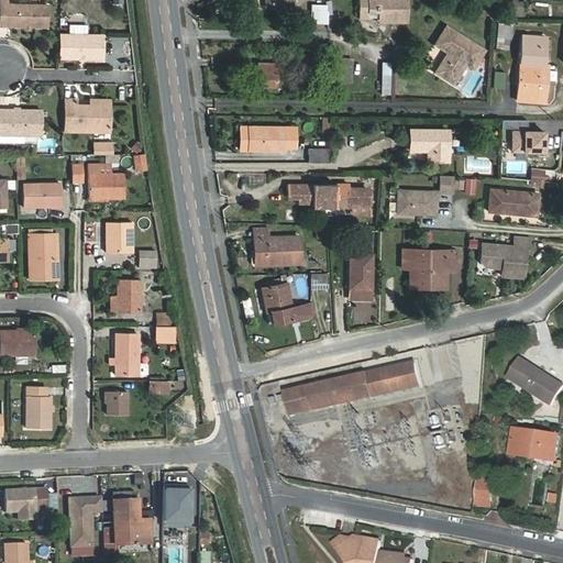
[(8,0),(0,0),(0,24),(48,24),(48,2),(8,2),(8,0)]
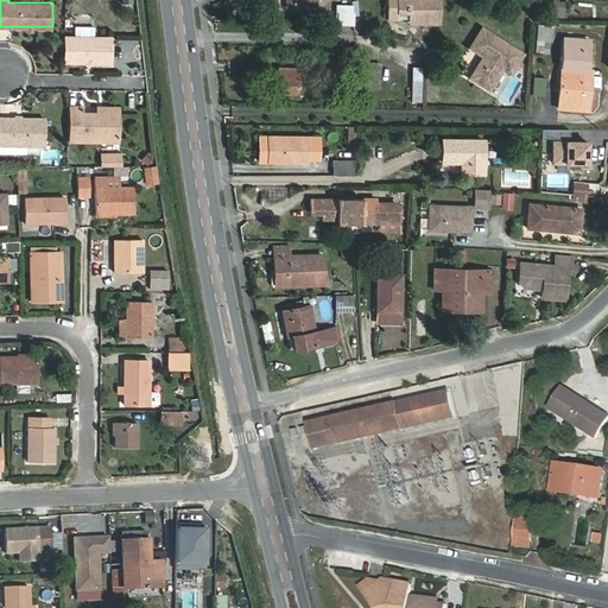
[(387,0),(387,20),(424,20),(425,24),(441,24),(439,0),(387,0)]
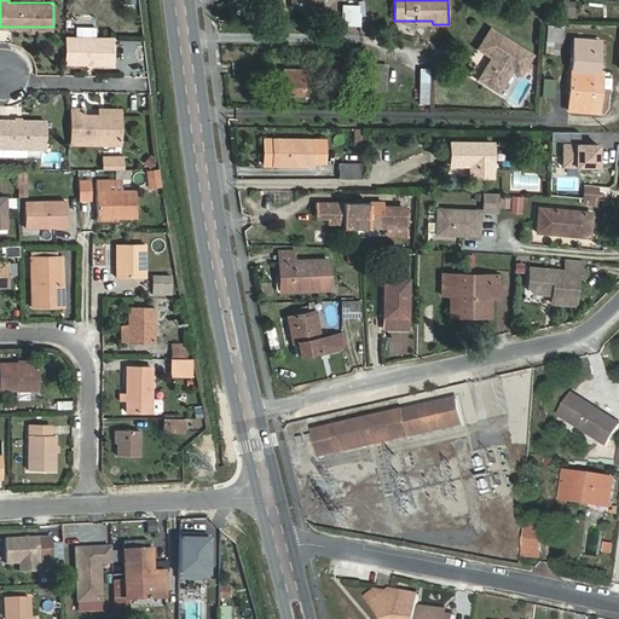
[(343,6),(342,25),(360,27),(362,6),(343,6)]
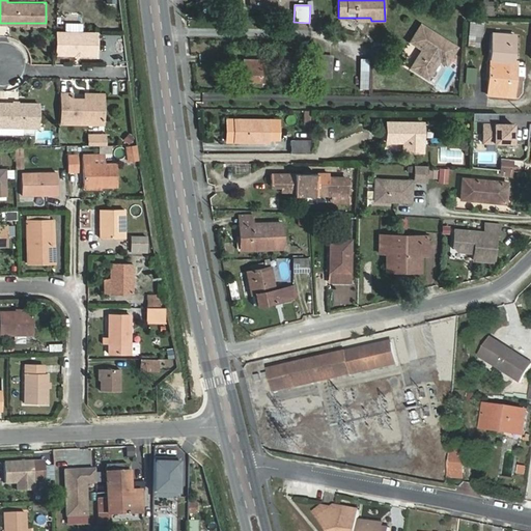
[(65,31),(83,32),(83,23),(65,23),(65,31)]
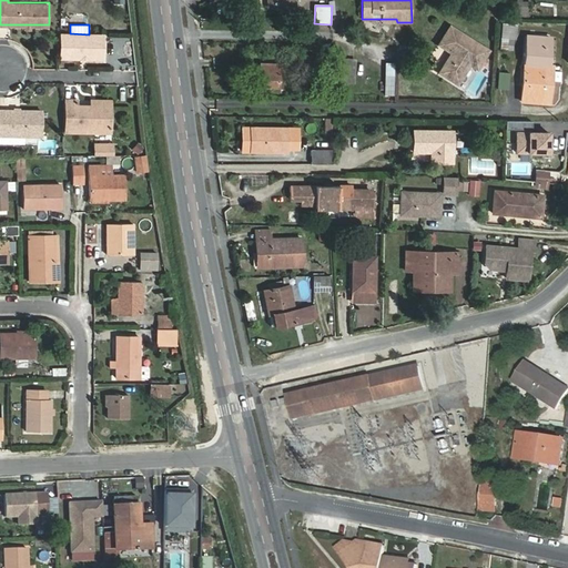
[(450,27),(439,44),(453,52),(440,72),(455,81),(460,80),(470,63),(474,58),(480,62),(489,50),(450,27)]
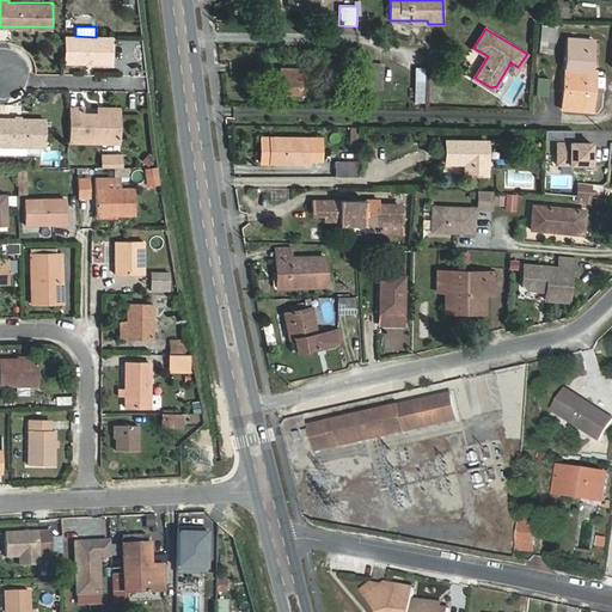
[(542,29),(540,41),(557,42),(557,30),(542,29)]
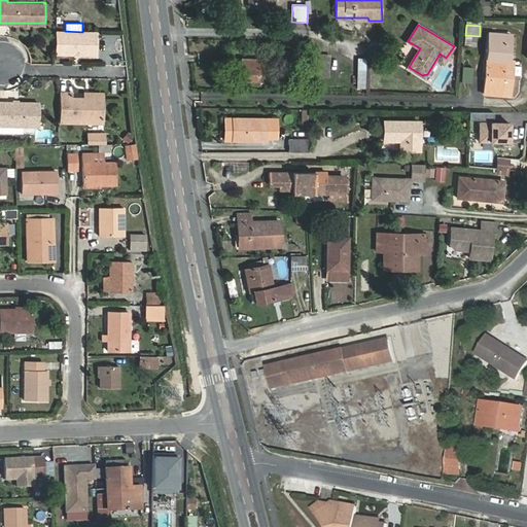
[(65,31),(57,31),(56,54),(97,54),(97,32),(82,32),(65,31)]
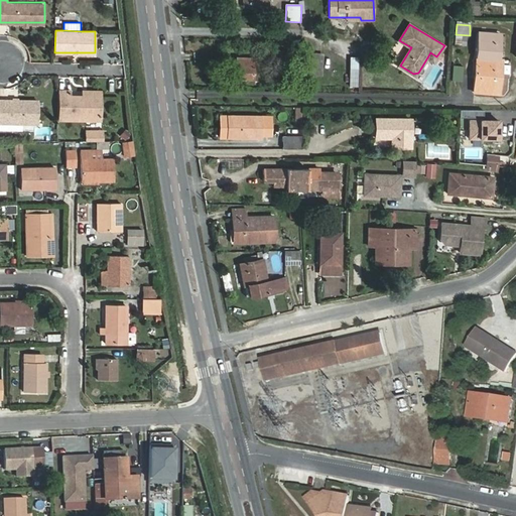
[(499,60),(501,34),(479,32),(474,92),(491,94),(494,59),(499,60)]
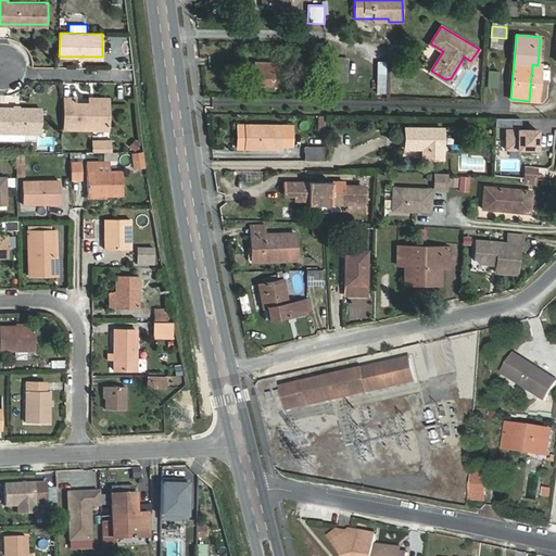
[(348,59),(324,57),(323,79),(346,80),(348,59)]
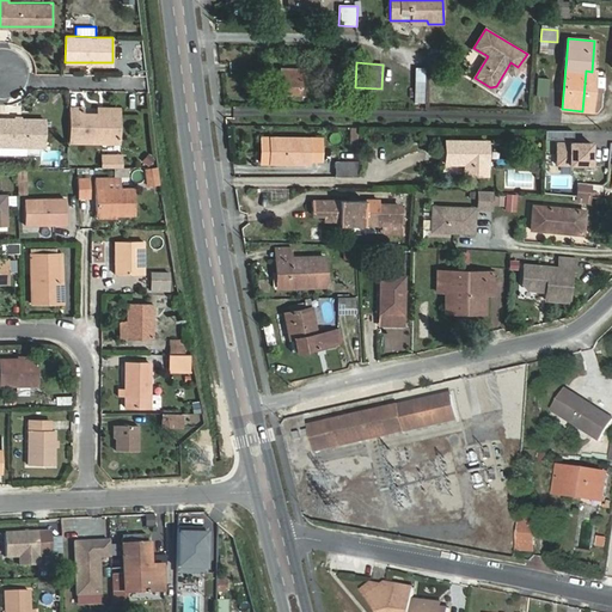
[(518,67),(510,62),(507,68),(515,73),(518,67)]
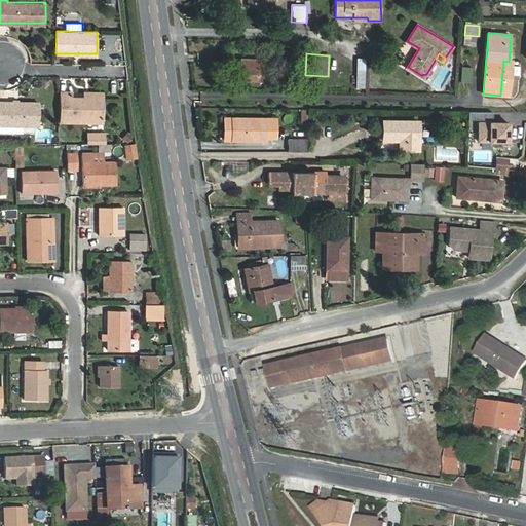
[(241,59),(240,81),(258,82),(259,60),(241,59)]
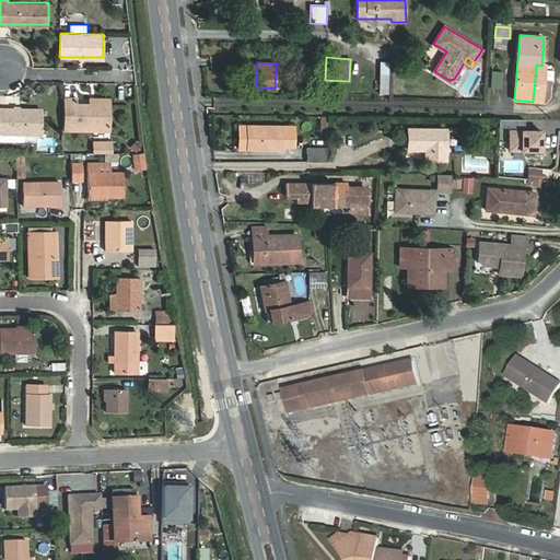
[(74,98),(63,98),(62,129),(107,130),(108,105),(90,105),(74,104),(74,98)]
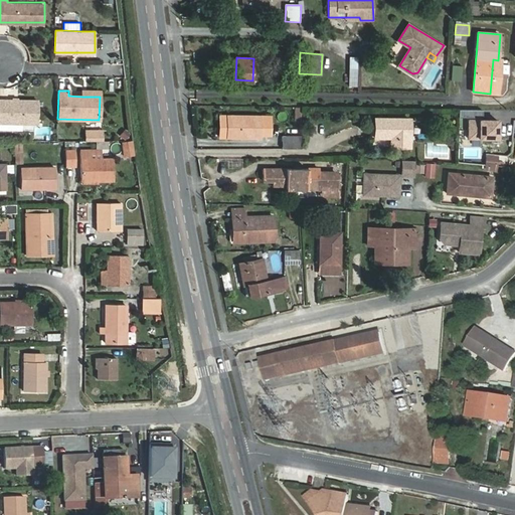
[(38,101),(0,100),(0,122),(38,123),(38,101)]
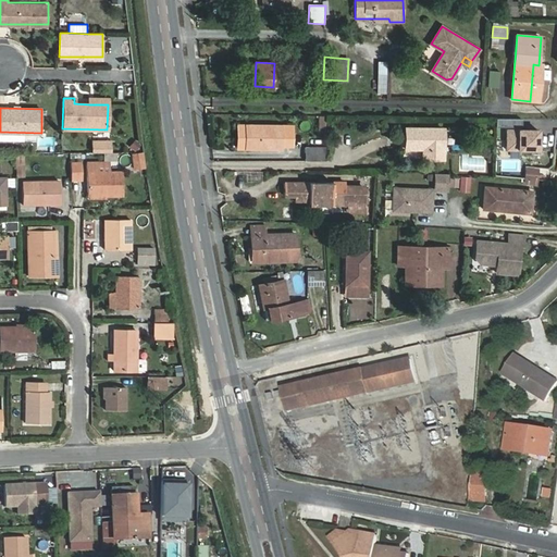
[(246,137),(246,149),(281,149),(282,126),(238,125),(238,137),(246,137)]
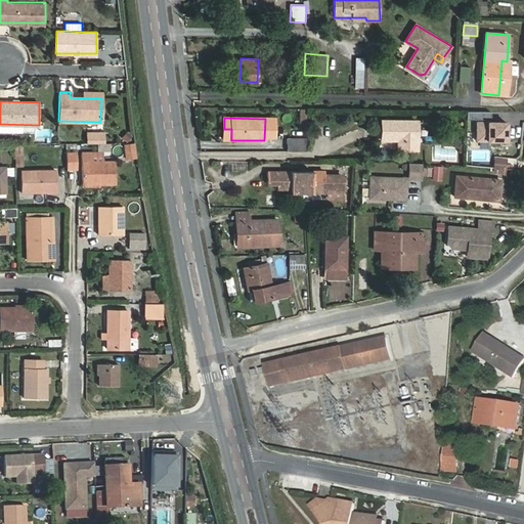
[(382,121),(382,140),(398,140),(398,149),(418,149),(418,121),(382,121)]
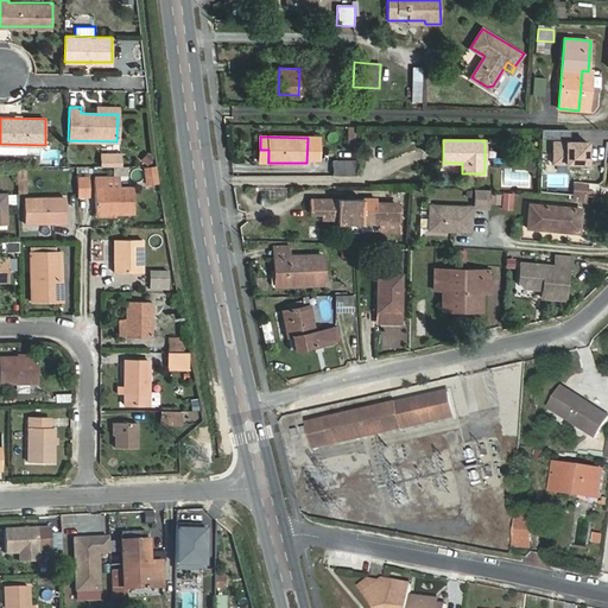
[(553,141),(553,164),(588,164),(588,141),(553,141)]
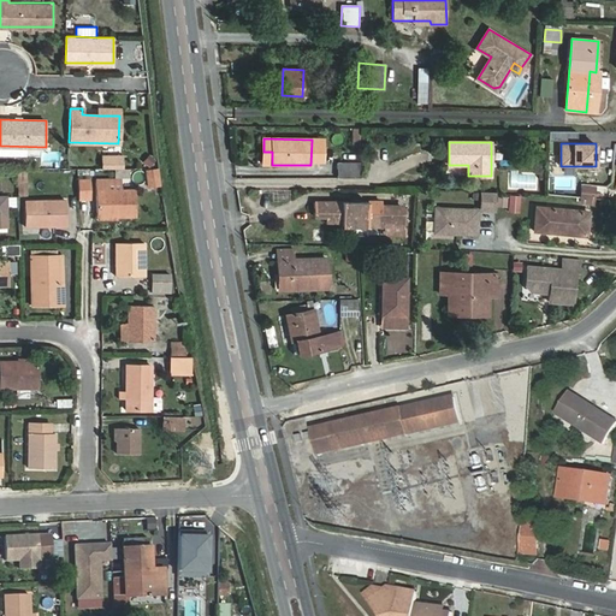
[(101,155),(101,169),(119,169),(119,155),(101,155)]
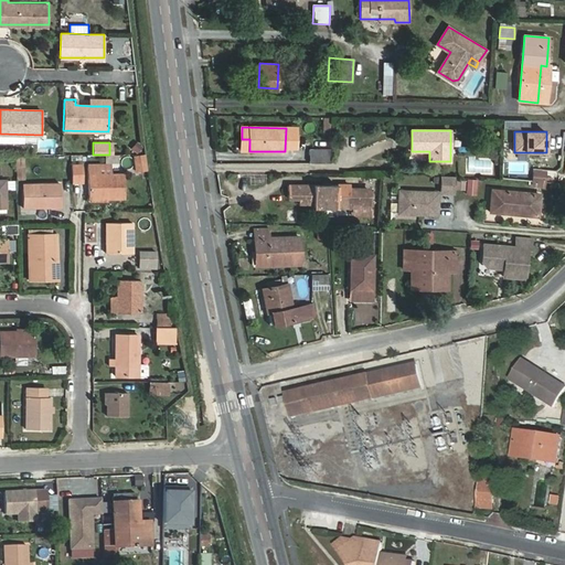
[(310,163),(330,163),(331,149),(310,149),(310,163)]
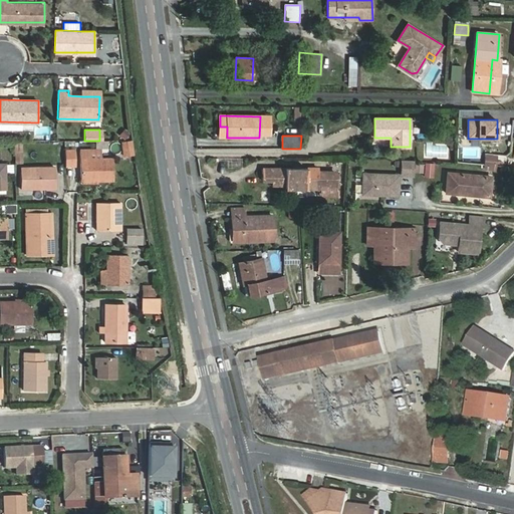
[(132,142),(121,143),(123,156),(133,155),(132,142)]
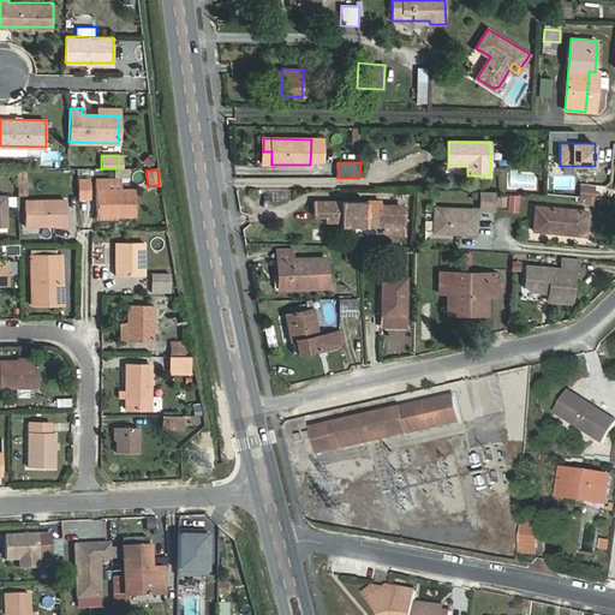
[(78,180),(78,199),(90,198),(89,179),(78,180)]
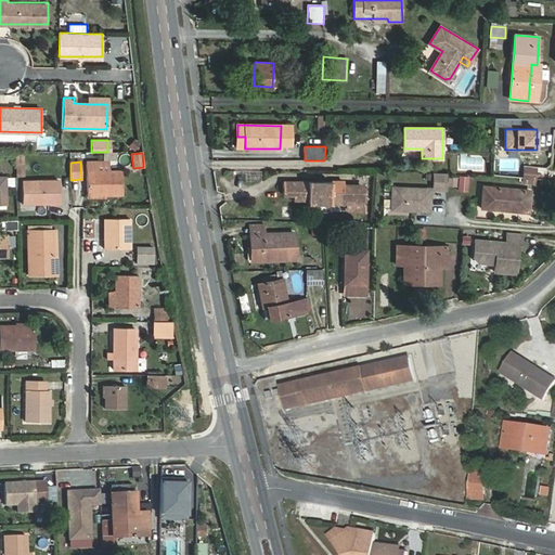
[(87,163),(88,195),(106,194),(106,196),(123,195),(123,171),(111,171),(110,162),(87,163)]
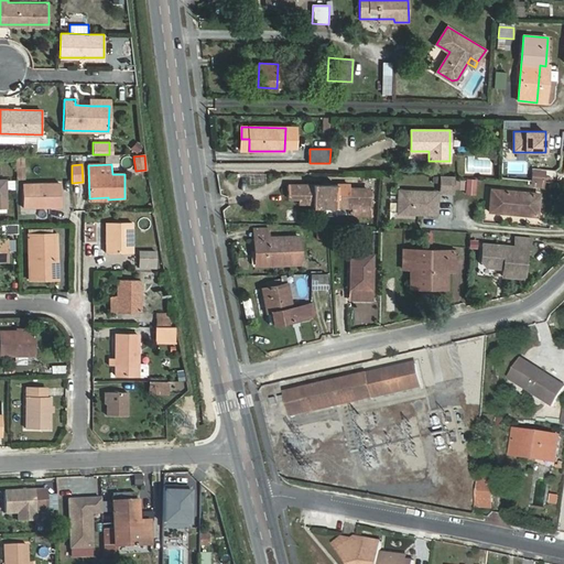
[(533,172),(532,182),(543,183),(544,173),(533,172)]
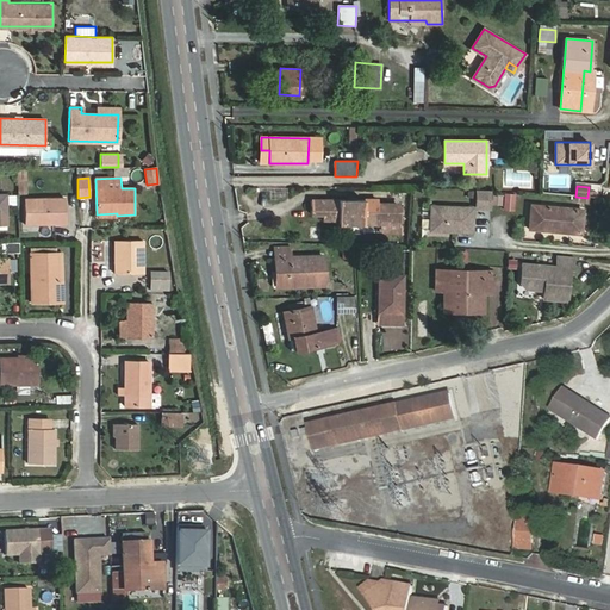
[(491,209),(492,191),(477,191),(477,209),(491,209)]
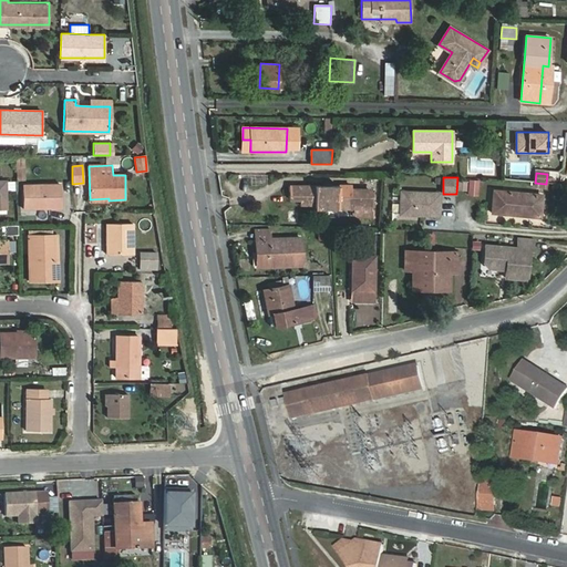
[(478,181),(470,181),(468,195),(478,195),(478,181)]
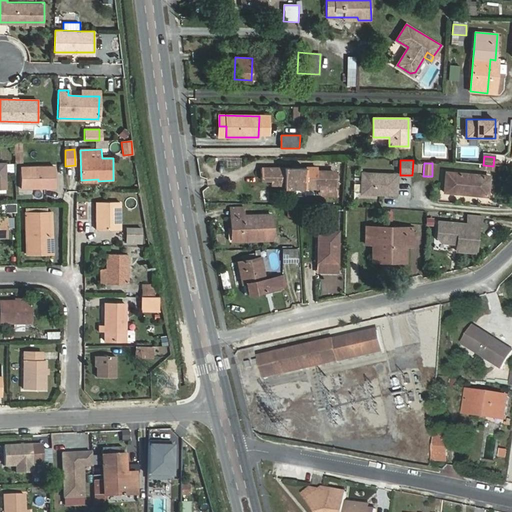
[(21,189),(56,188),(55,167),(21,167),(21,189)]
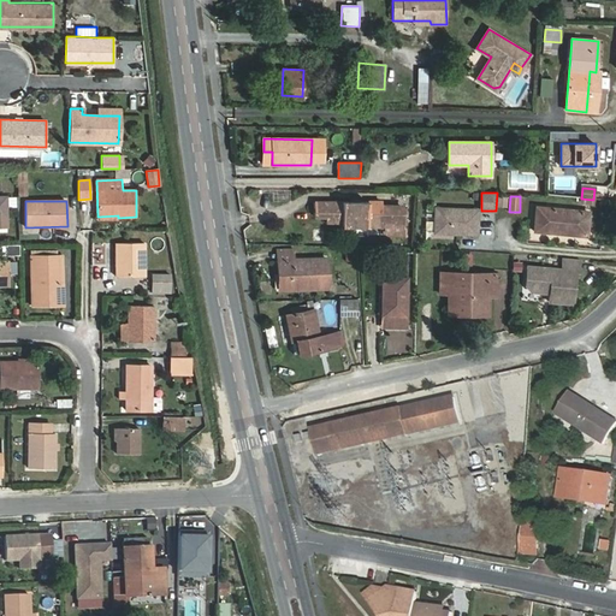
[(383,202),(314,202),(314,217),(327,217),(327,223),(344,223),(344,226),(385,226),(386,236),(406,236),(404,205),(383,205),(383,202)]
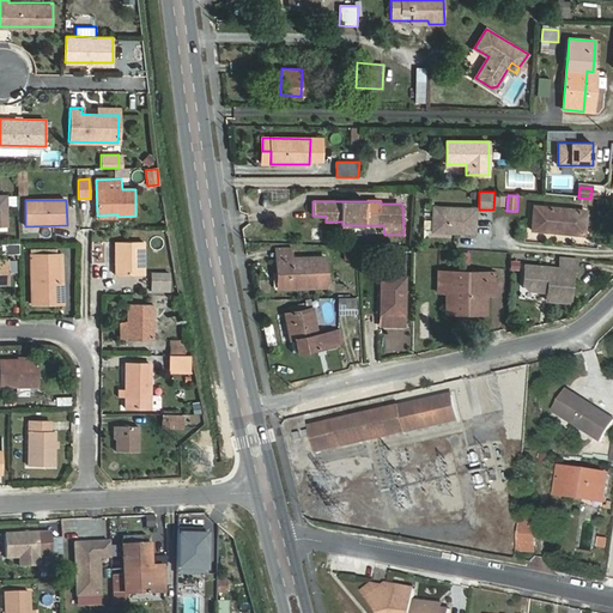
[(534,206),(532,230),(584,236),(587,211),(534,206)]
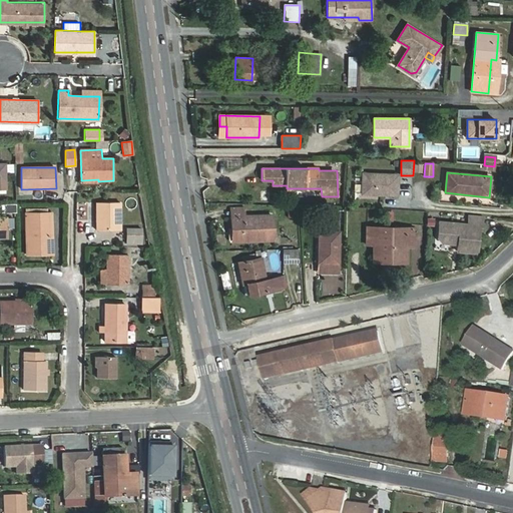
[(398,174),(363,174),(362,193),(397,194),(398,174)]
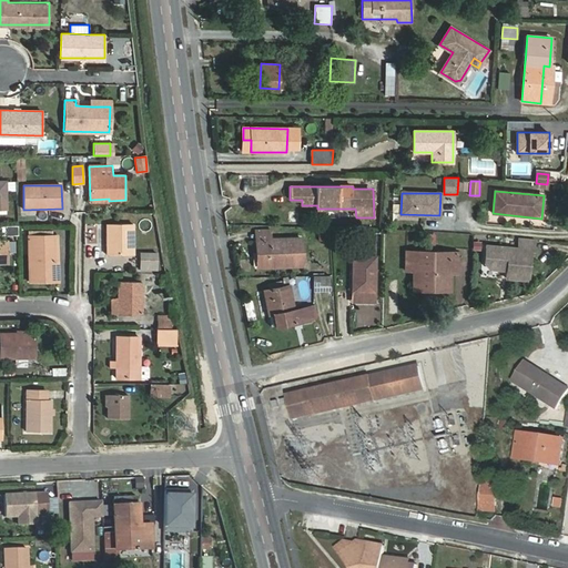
[(134,255),(134,224),(109,224),(109,237),(107,237),(107,255),(134,255)]
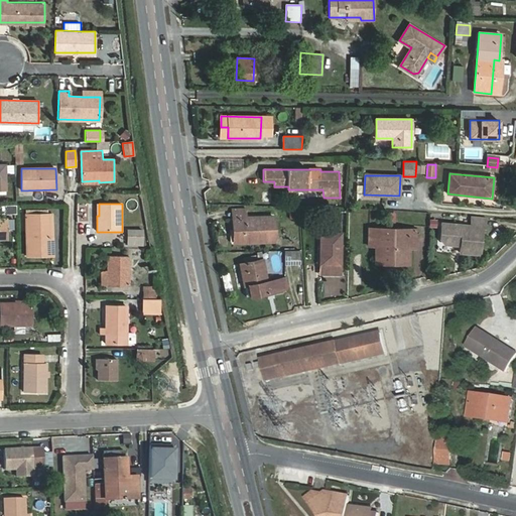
[(233,218),(246,217),(246,209),(233,210),(233,218)]
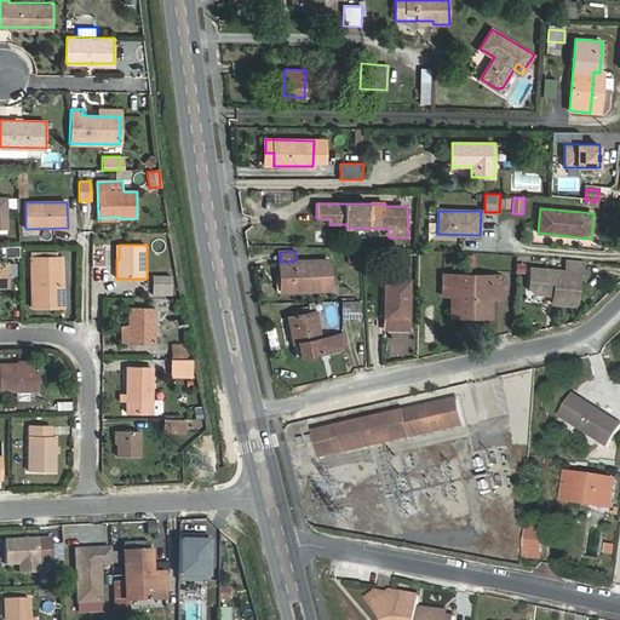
[(475,257),(465,257),(465,268),(475,268),(475,257)]
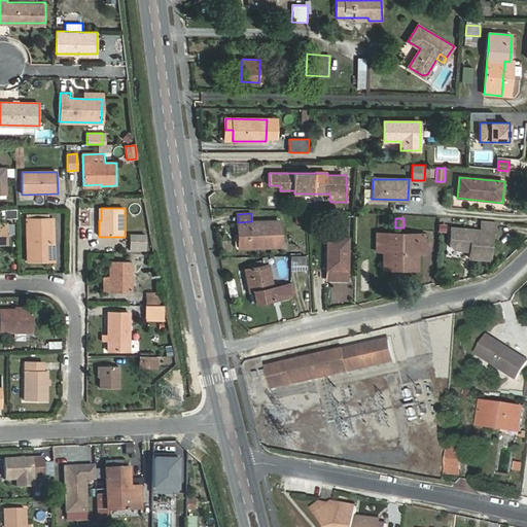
[(51,243),(48,243),(47,219),(26,219),(27,260),(53,260),(51,243)]
